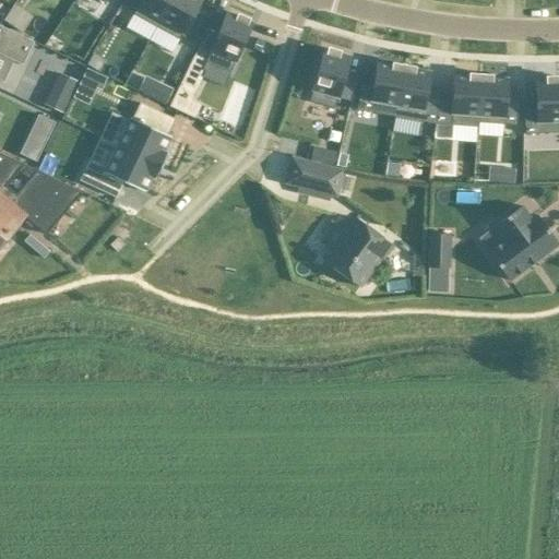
[(140,0),(137,8),(133,14),(156,26),(170,0),(140,0)]
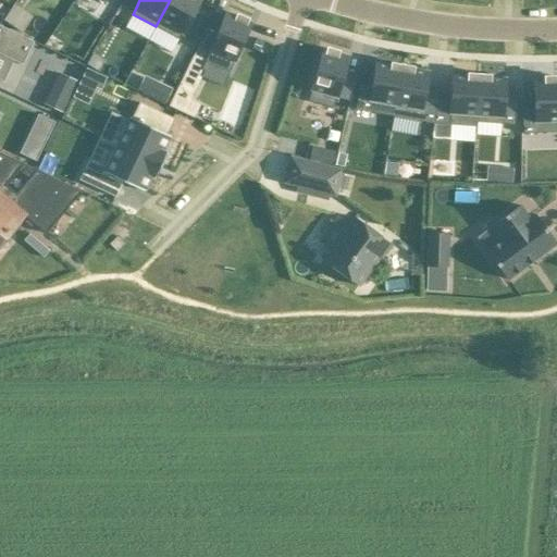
[(170,0),(156,26),(178,39),(182,34),(194,11),(199,0),(170,0)]
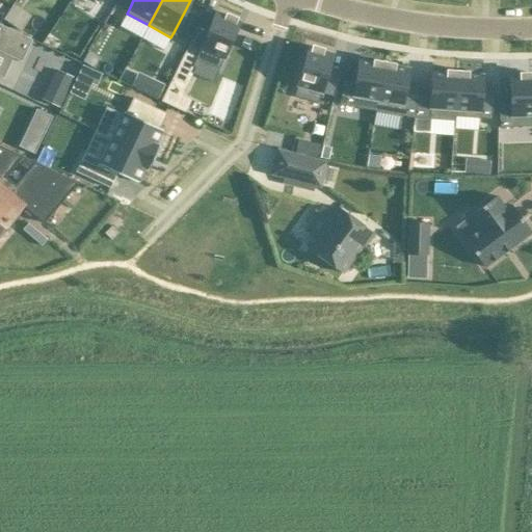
[(185,10),(174,32),(184,37),(196,16),(185,10)]
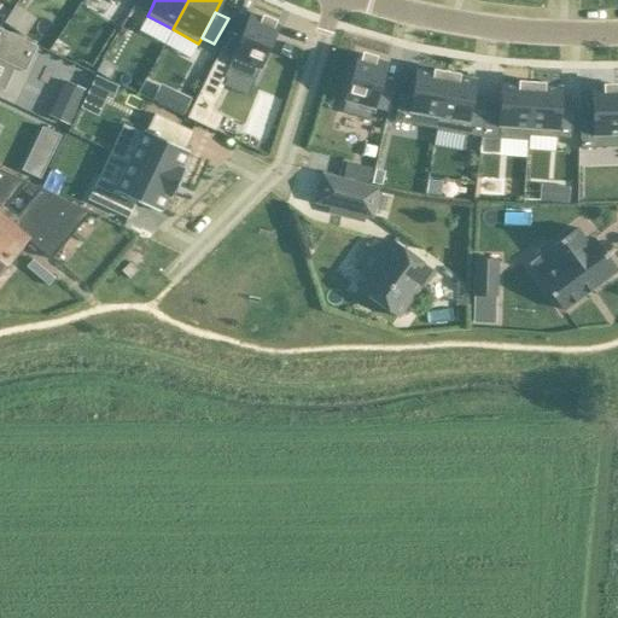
[(232,57),(228,68),(255,80),(278,24),(273,22),(274,21),(263,17),(263,18),(251,13),(244,30),(232,57)]
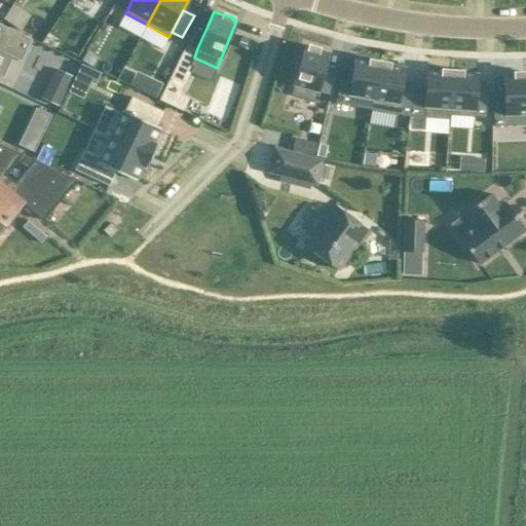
[(196,21),(186,43),(197,48),(208,26),(196,21)]
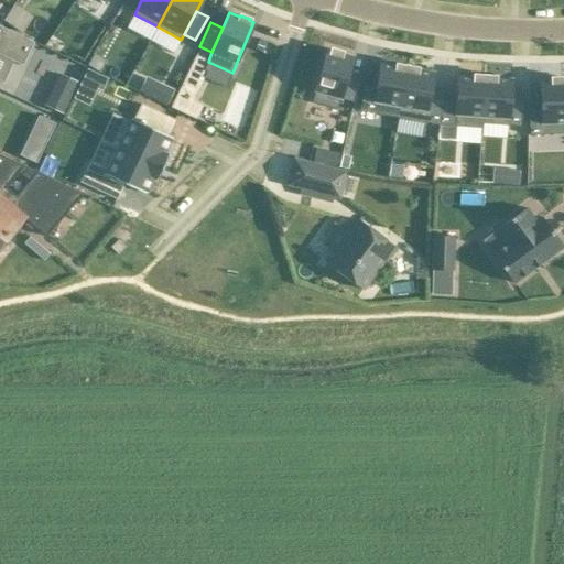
[(0,52),(23,64),(34,42),(0,25),(0,52)]
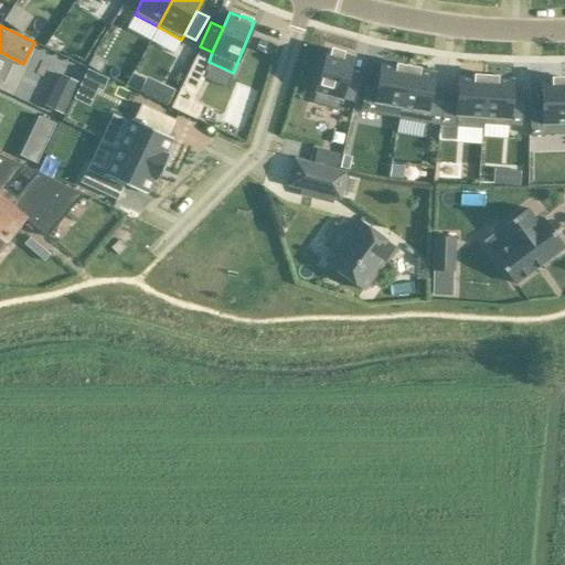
[(260,40),(256,50),(263,52),(267,43),(260,40)]
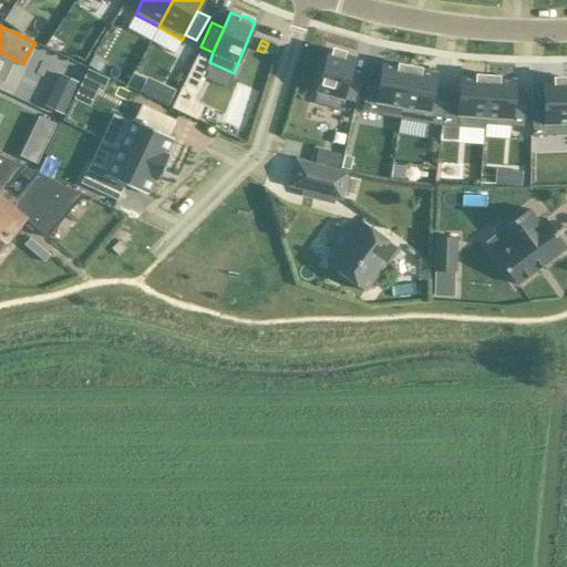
[(329,49),(313,102),(339,110),(342,99),(356,103),(362,76),(349,73),(354,57),(343,53),(343,52),(333,49),(333,51),(329,49)]
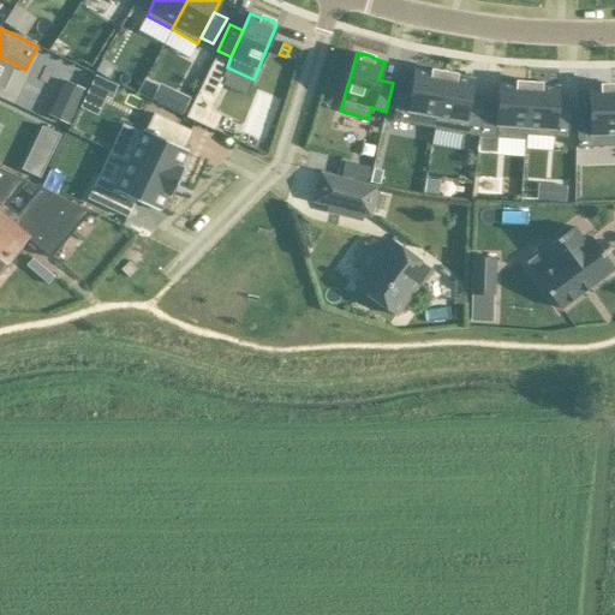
[(396,93),(392,120),(434,129),(443,72),(433,70),(433,72),(416,69),(411,95),(396,93)]
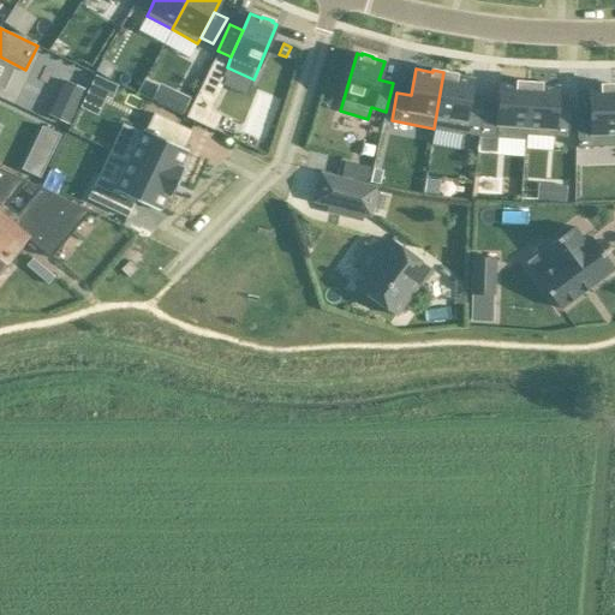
[(443,72),(434,129),(479,136),(483,107),(483,105),(484,95),(470,93),(472,78),(455,76),(455,75),(443,72)]
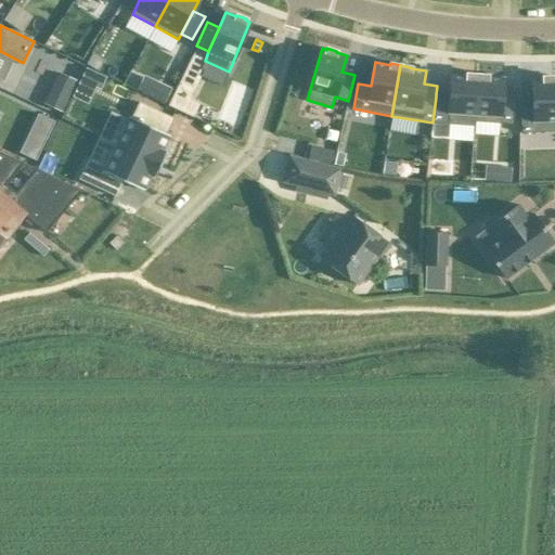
[(87,68),(80,80),(97,88),(100,90),(106,77),(87,68)]
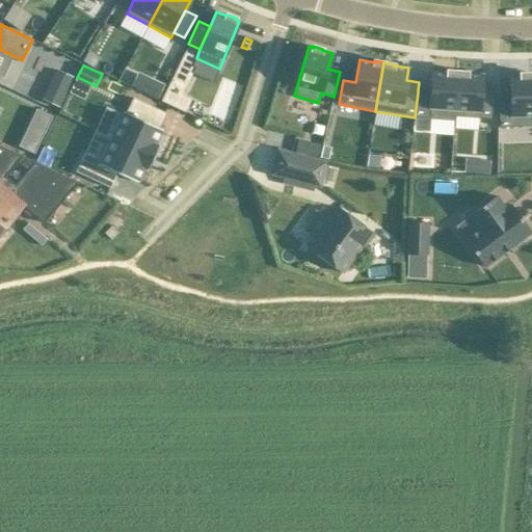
[(430,94),(429,118),(454,121),(457,72),(447,71),(447,72),(432,71),(431,91),(430,94)]
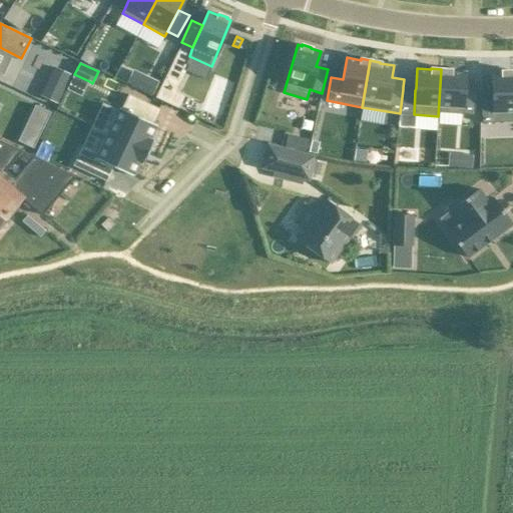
[(55,69),(48,83),(62,90),(69,76),(55,69)]
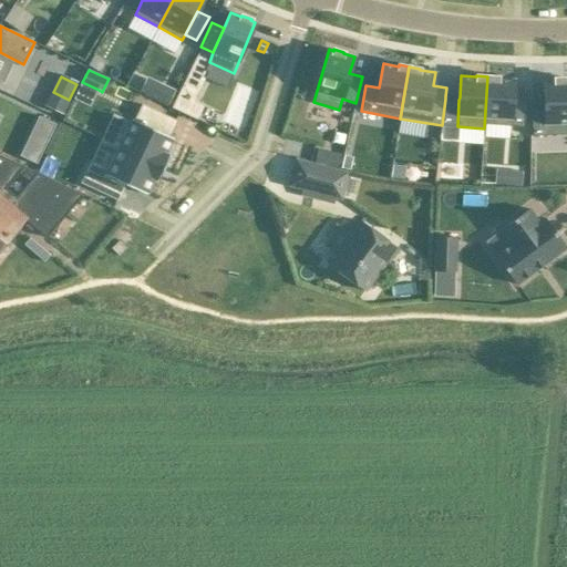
[(487,76),(484,129),(485,129),(485,124),(524,126),(526,93),(513,93),(514,80),(498,79),(498,76),(487,76)]
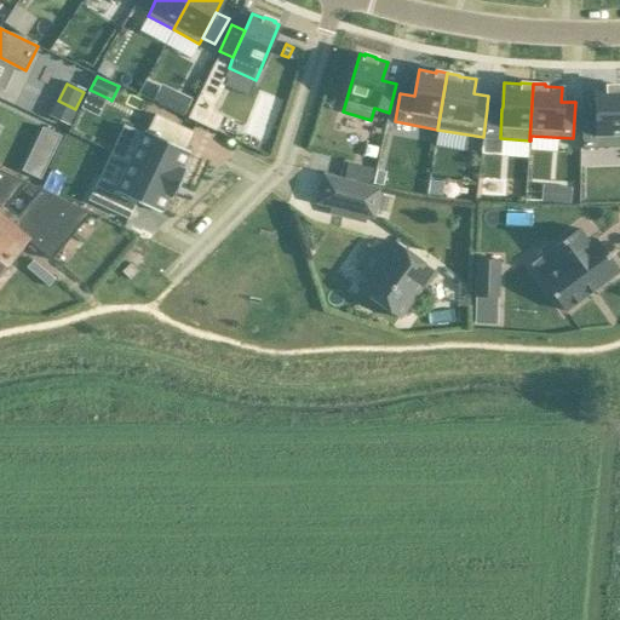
[(595,119),(581,119),(581,148),(619,147),(619,86),(618,87),(618,85),(607,86),(607,87),(593,87),(595,119)]
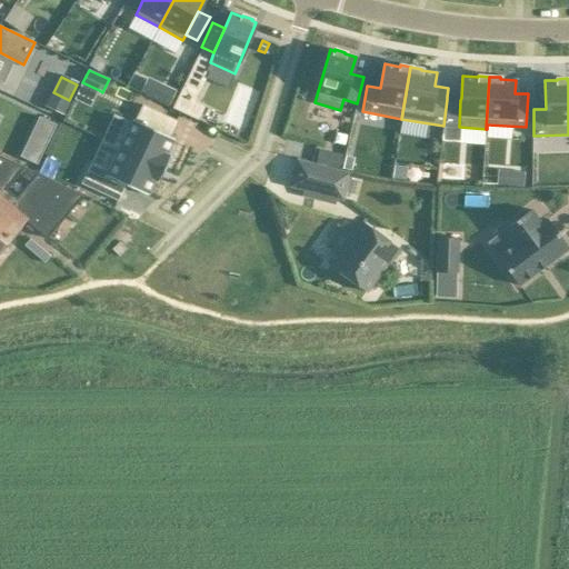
[(161,86),(156,99),(170,106),(176,92),(161,86)]
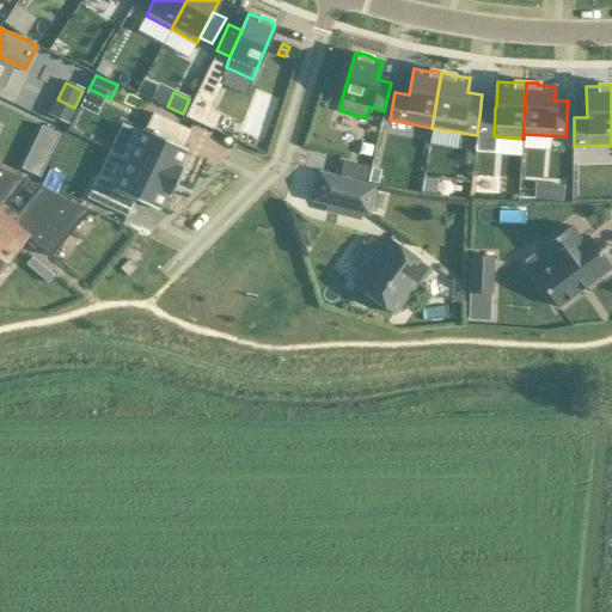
[(481,106),(477,135),(494,136),(495,108),(481,106)]
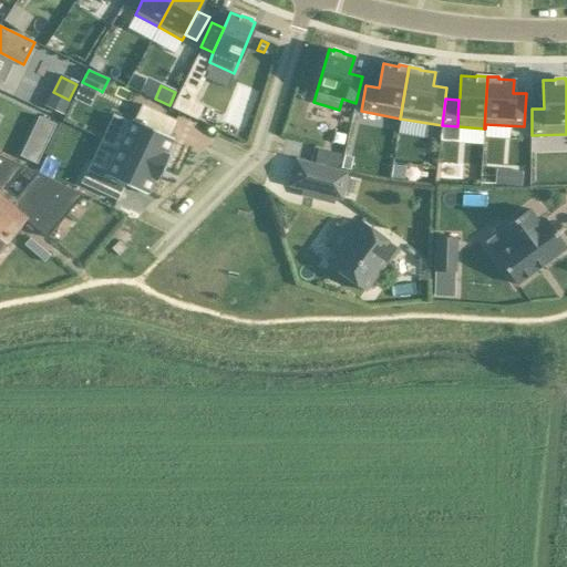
[(120,147),(164,168),(169,156),(165,154),(173,138),(168,136),(176,121),(142,104),(135,120),(133,120),(120,147)]
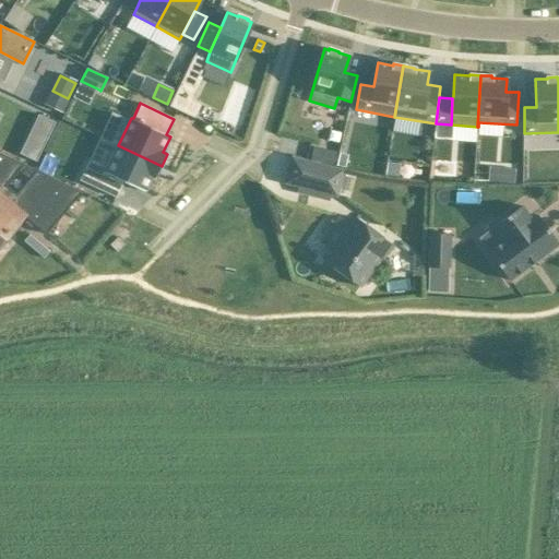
[(31,135),(21,154),(36,162),(46,143),(31,135)]
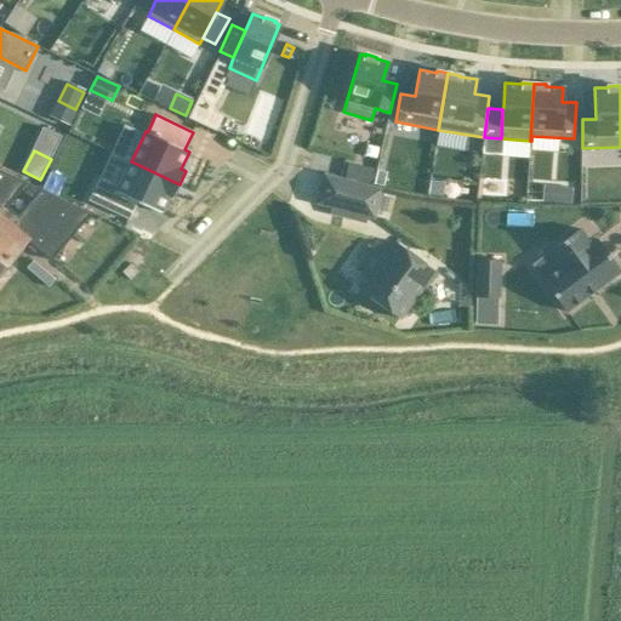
[(180,184),(131,161),(117,191),(98,181),(89,200),(130,218),(137,201),(160,212),(169,195),(172,198),(180,184)]
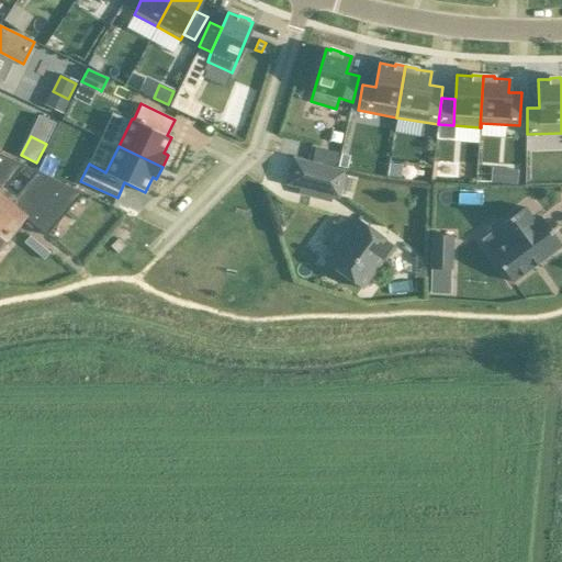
[(328,150),(325,164),(337,167),(340,154),(328,150)]
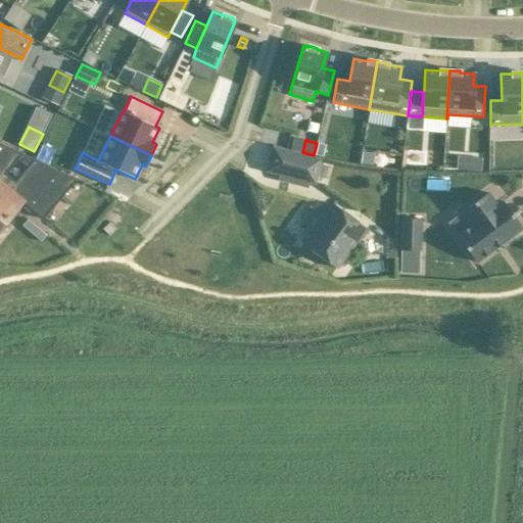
[(43,220),(77,180),(46,164),(35,159),(0,143),(0,228),(22,202),(43,220)]
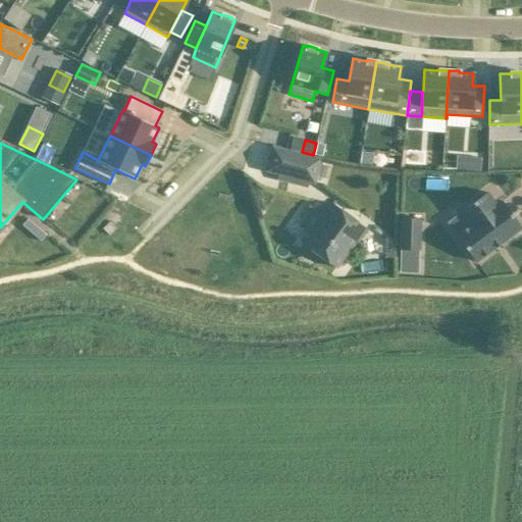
[(317,143),(314,155),(322,156),(325,145),(317,143)]
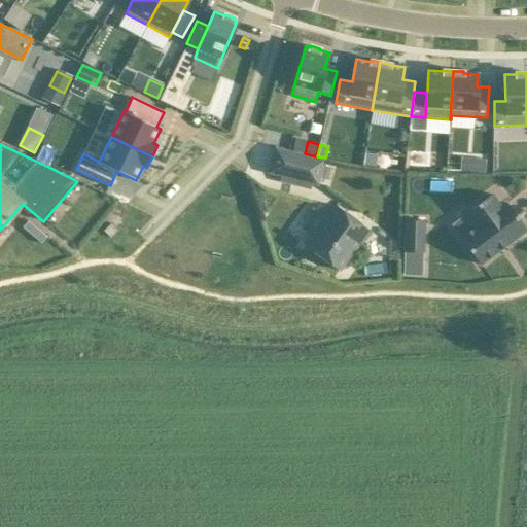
[(42,145),(35,161),(46,166),(54,150),(42,145)]
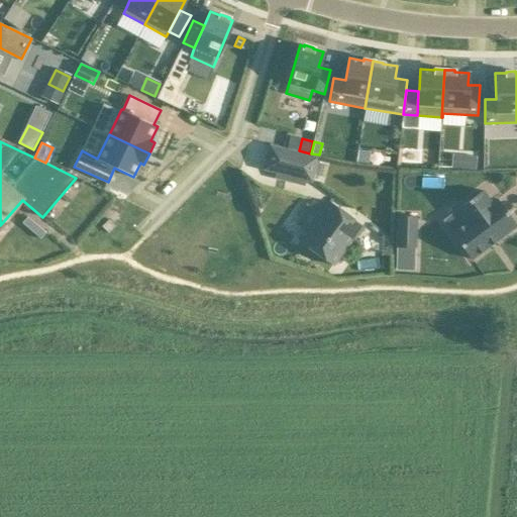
[(315,161),(270,146),(262,170),(308,184),(315,161)]
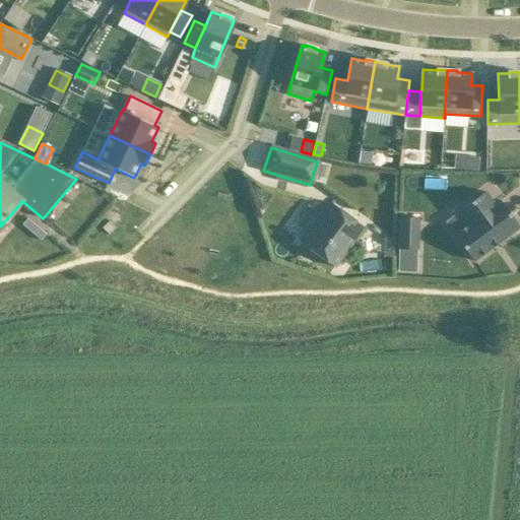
[(361,150),(359,164),(370,165),(372,152),(361,150)]
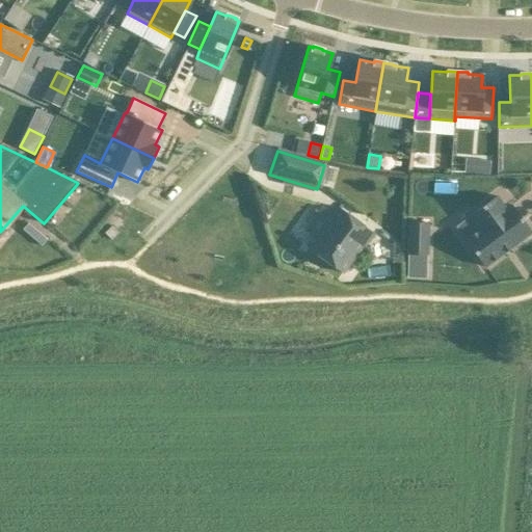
[(478,160),(477,173),(489,174),(490,161),(478,160)]
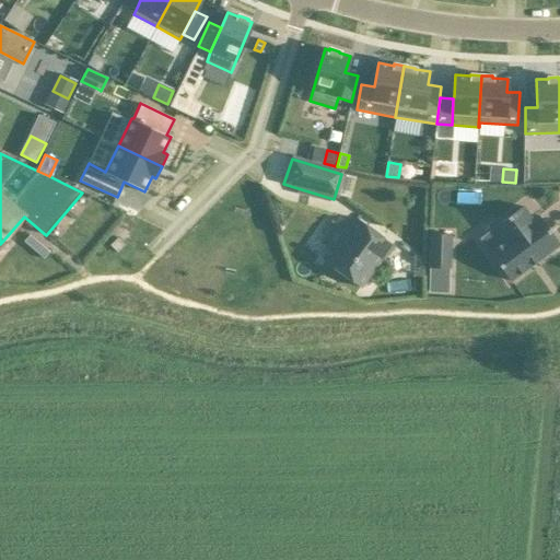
[(510,280),(559,244),(538,216),(533,220),(522,207),(493,228),(504,241),(489,253),(510,280)]
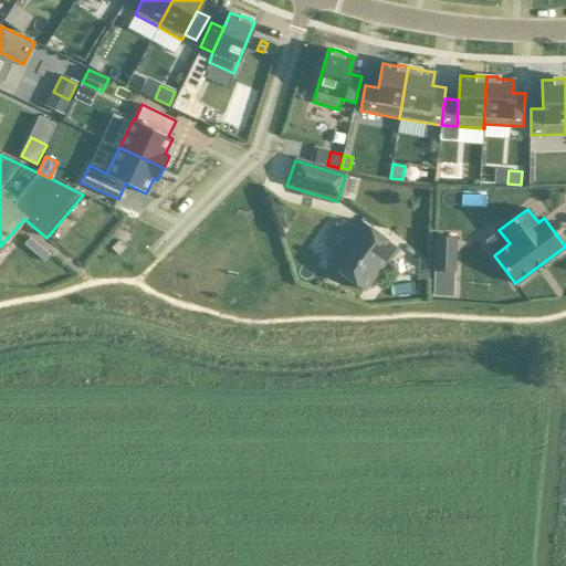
[(328,264),(364,290),(386,261),(387,262),(398,248),(360,220),(328,264)]
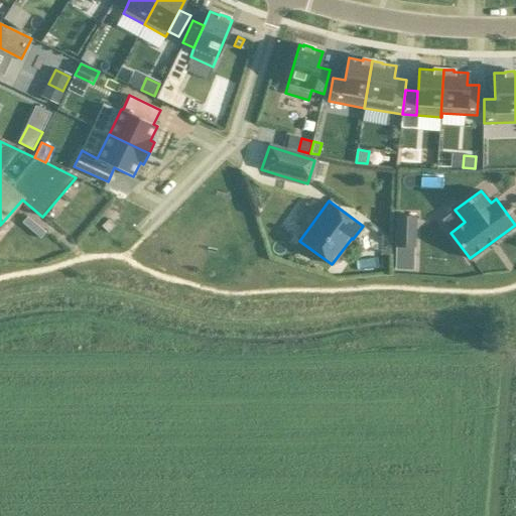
[(395,246),(414,247),(415,216),(396,216),(395,246)]
